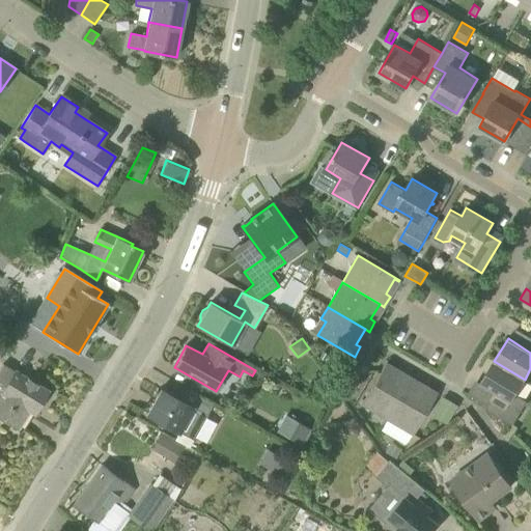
[(485,409),(513,425),(527,401),(515,394),(525,380),(494,361),(481,384),(495,392),(485,409)]
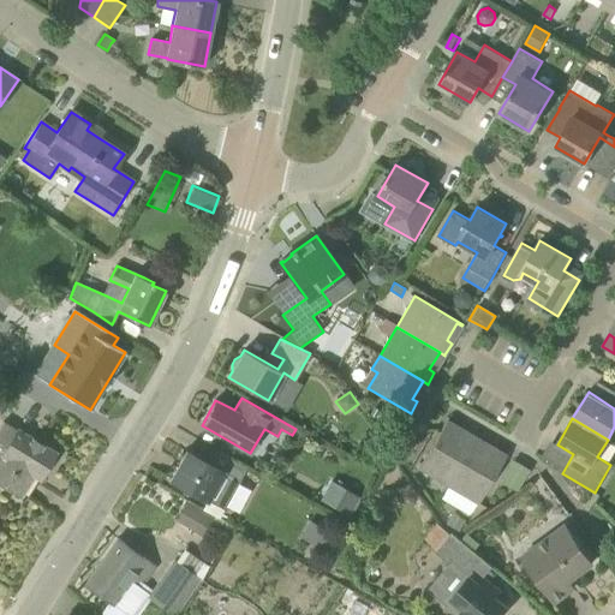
[(0,482),(21,496),(34,475),(40,478),(55,453),(18,430),(3,421),(0,424),(0,482)]
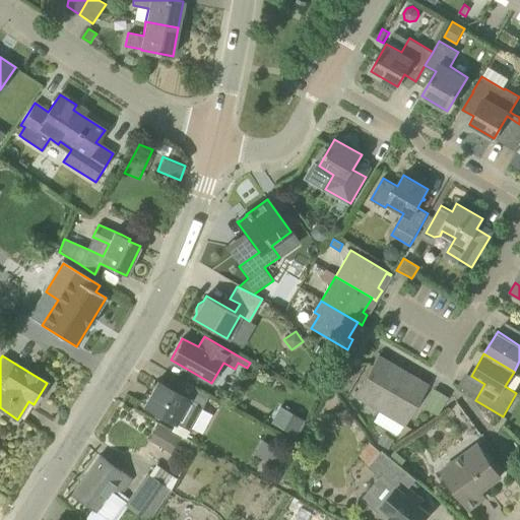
[(367,376),(354,396),(366,403),(379,410),(380,411),(401,375),(403,372),(403,371),(394,366),(393,365),(391,369),(377,361),(379,356),(378,355),(367,376)]
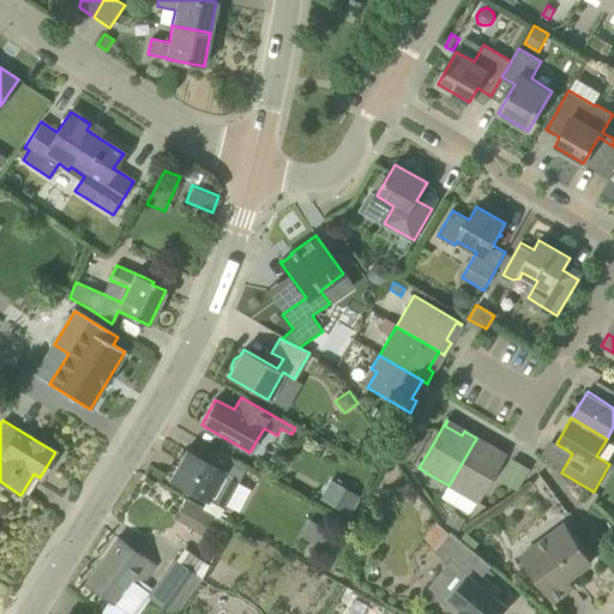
[(464,487),(481,498),(505,455),(494,447),(491,452),(474,443),(449,486),(461,493),(464,487)]
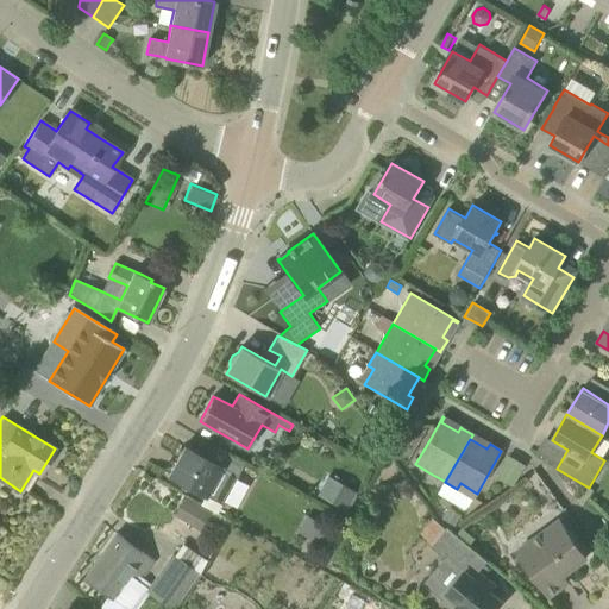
[(184,445),(168,475),(223,504),(245,462),(225,451),(219,464),(184,445)]
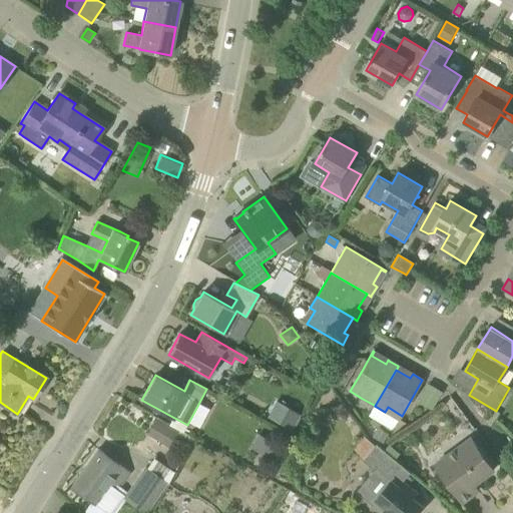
[(427,383),(416,399),(429,408),(440,392),(427,383)]
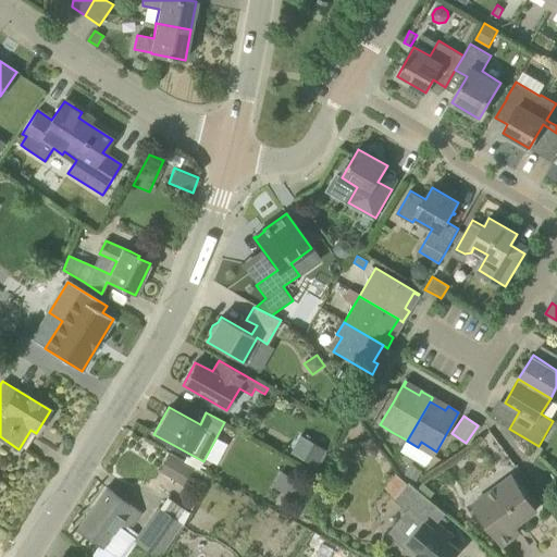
[(312,442),(302,460),(317,468),(318,466),(325,453),(326,449),(312,442)]
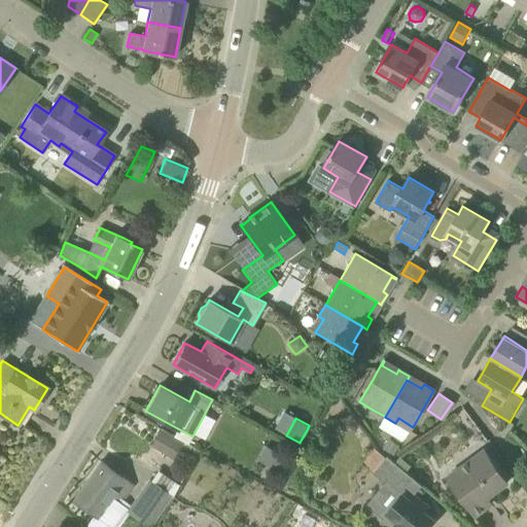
[(159,432),(150,446),(174,460),(175,458),(184,463),(187,458),(194,461),(199,451),(184,443),(182,446),(159,432)]
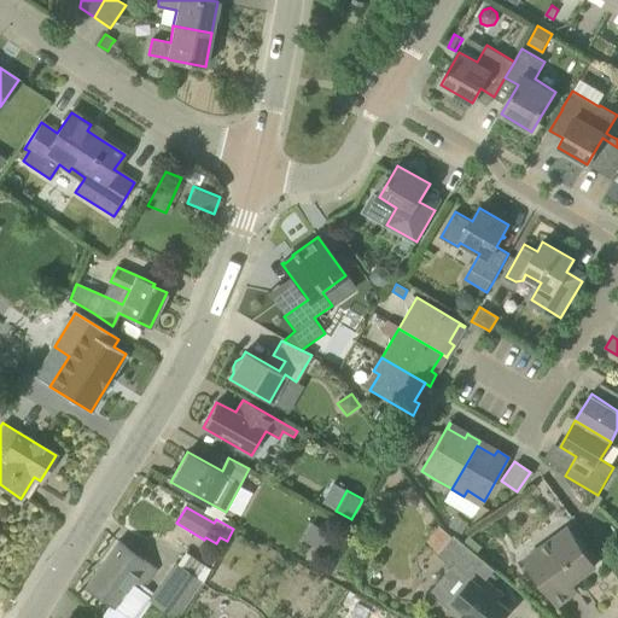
[(456,516),(449,526),(462,535),(470,523),(456,516)]
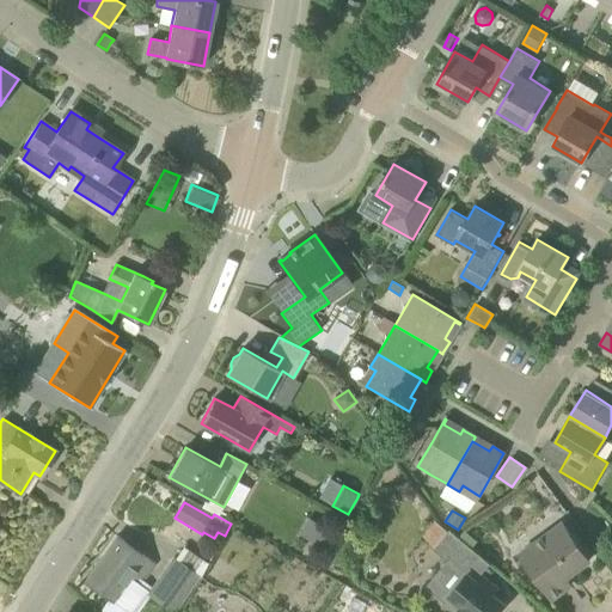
[(338,534),(307,516),(298,533),(329,551),(338,534)]
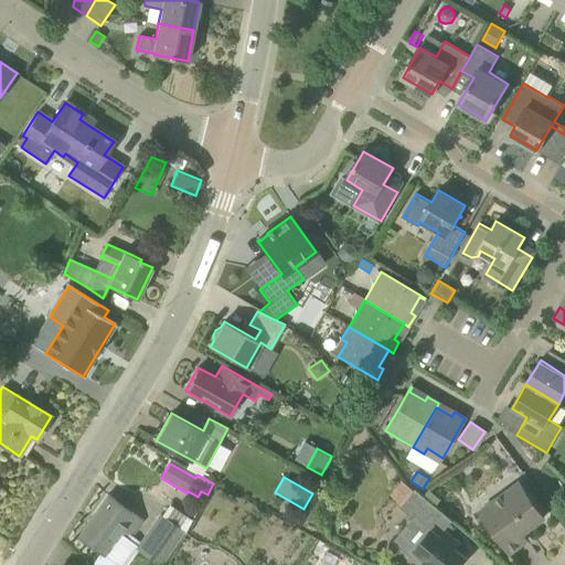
[(403,480),(391,494),(403,504),(402,504),(414,515),(396,537),(392,542),(411,557),(414,552),(424,561),(422,563),(424,564),(459,564),(466,557),(456,548),(460,543),(446,532),(441,537),(428,526),(440,512),(424,498),(414,489),(403,480)]
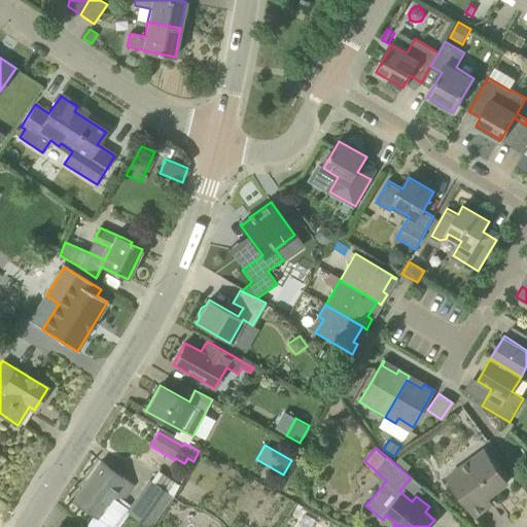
[(460,468),(449,477),(453,482),(476,515),(492,502),(488,496),(508,482),(496,465),(485,450),(460,468)]
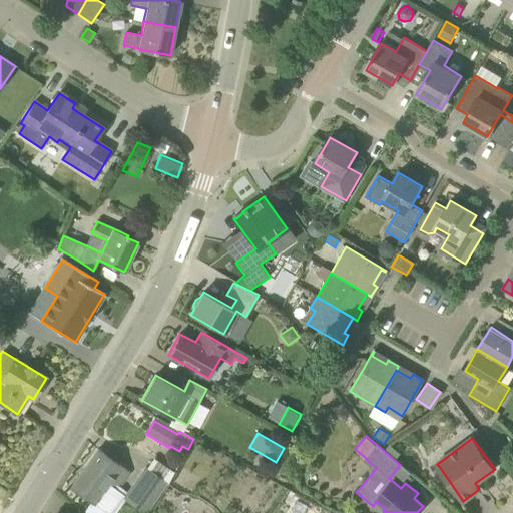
[(85,467),(71,487),(81,494),(92,501),(94,503),(94,504),(106,512),(111,512),(125,495),(118,490),(120,487),(130,472),(118,464),(101,451),(98,449),(93,456),(92,458),(85,467)]
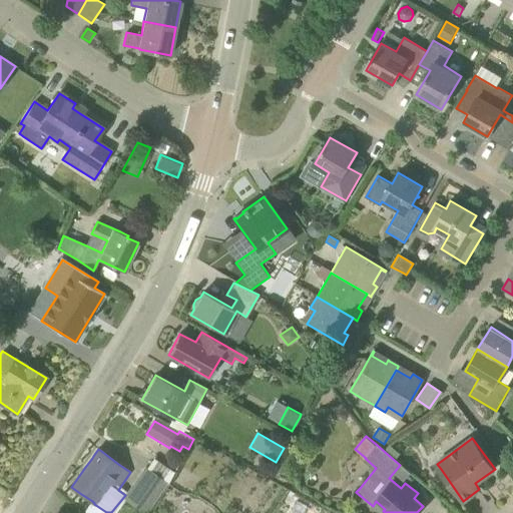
[(146,512),(168,482),(151,470),(145,466),(123,498),(146,512)]
